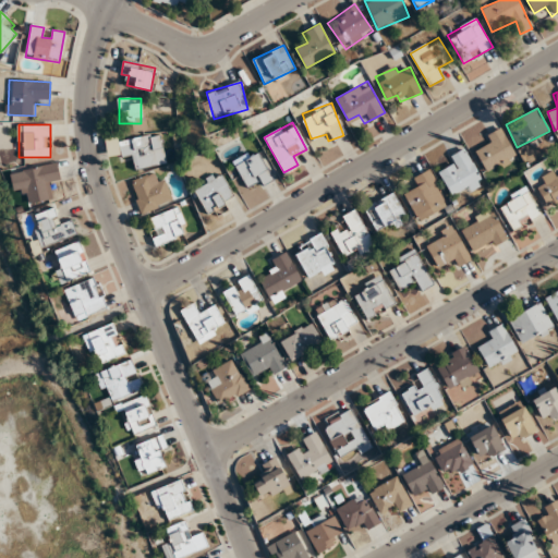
[(486,148),(476,153),(487,173),(517,158),(501,128),(481,138),(486,148)]
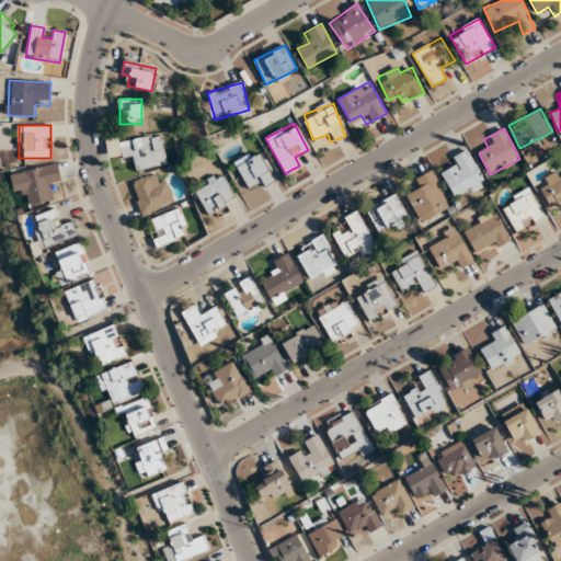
[(167,164),(161,134),(119,141),(123,161),(134,159),(136,170),(167,164)]
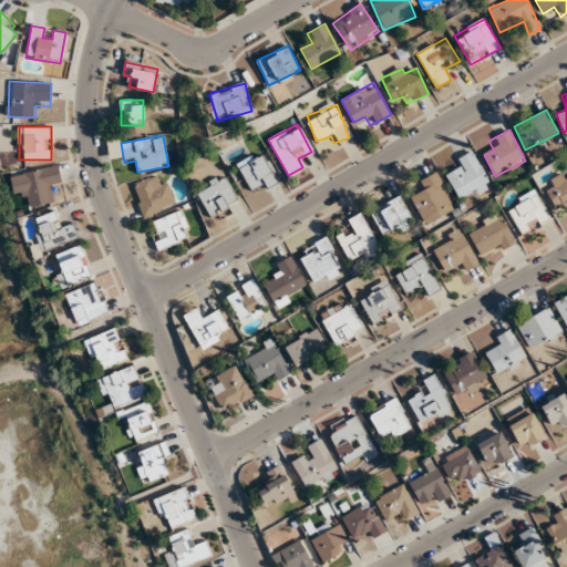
[(452,163),(456,171),(446,177),(462,203),(492,185),(471,152),(452,163)]
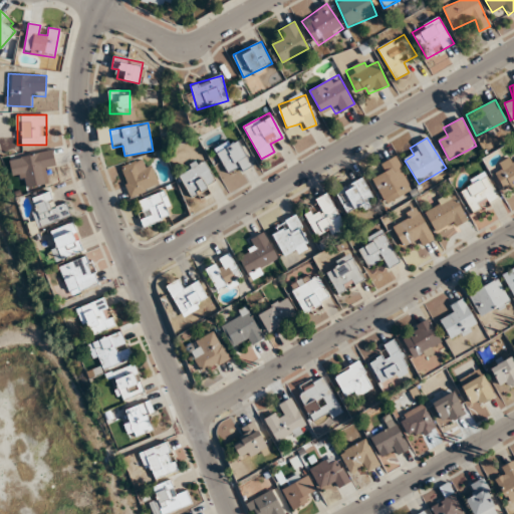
[(252,165),(238,141),(216,153),(227,171),(236,166),(239,173),(252,165)]
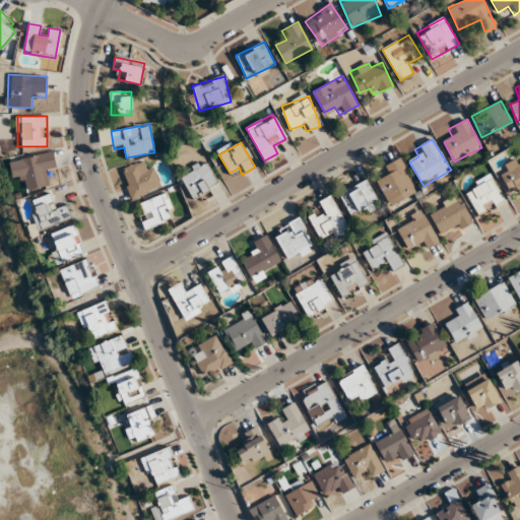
[(25,189),(49,186),(47,172),(56,171),(53,152),(9,160),(12,181),(24,180),(25,189)]
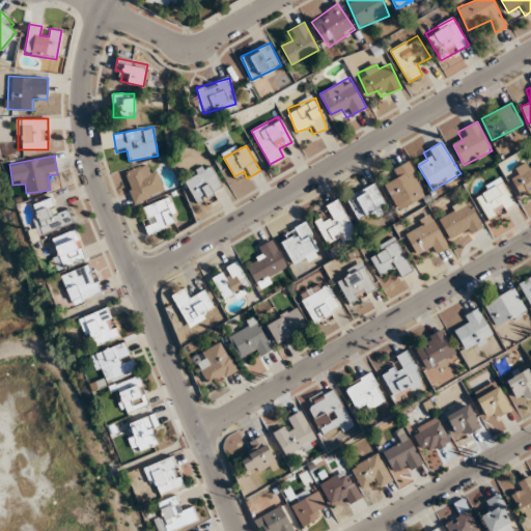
[(394,180),(385,186),(397,208),(426,194),(410,161),(389,171),(394,180)]
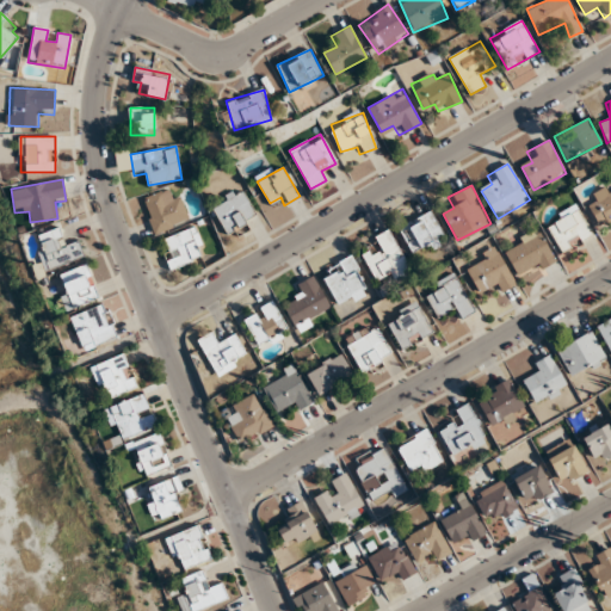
[(610,185),(586,199),(598,223),(610,217),(610,218),(610,185)]
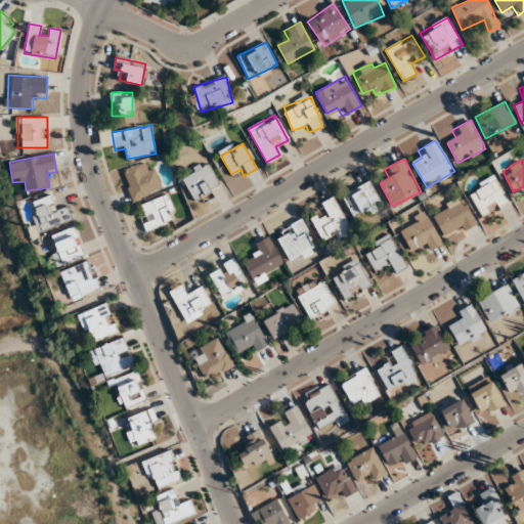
[(221,183),(204,162),(181,179),(198,201),(221,183)]
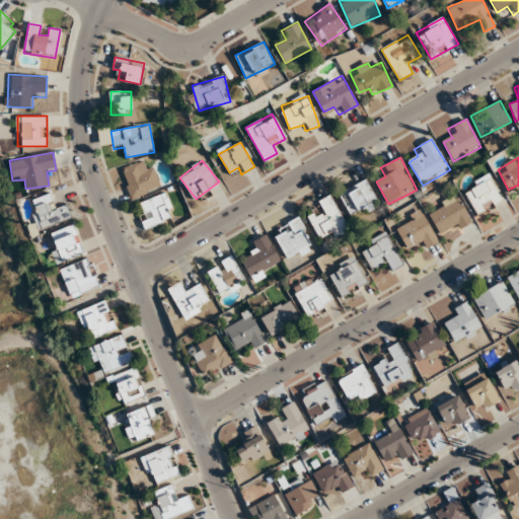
[(131,199),(161,188),(153,167),(144,170),(141,161),(120,169),(131,199)]
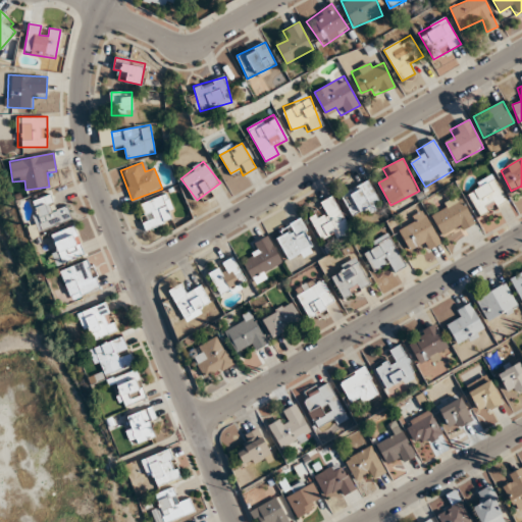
[(480,216),(507,201),(491,175),(466,191),(480,216)]
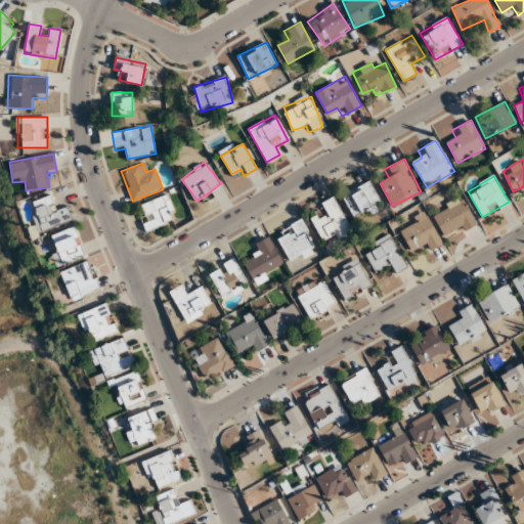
[(352,216),(381,204),(372,181),(342,193),(352,216)]
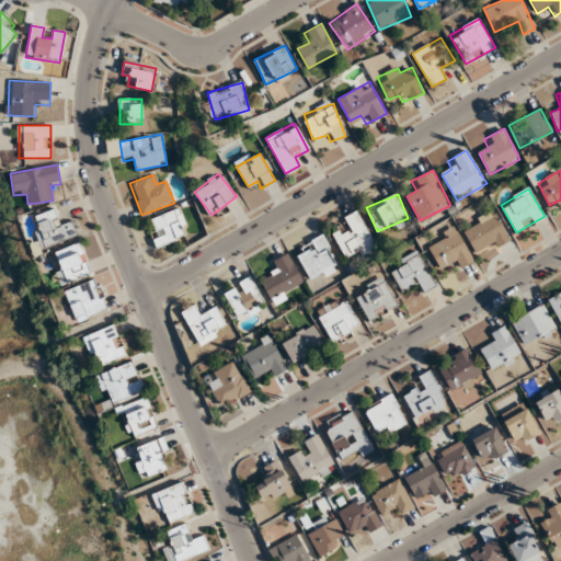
[(71,220),(60,225),(55,209),(31,218),(42,249),(77,236),(71,220)]
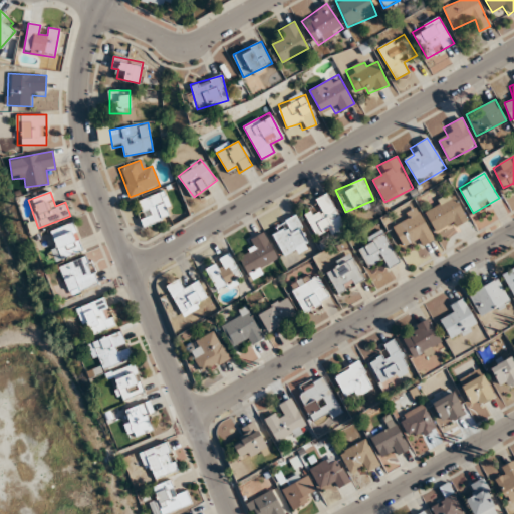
[(172,218),(166,193),(136,200),(141,225),(172,218)]
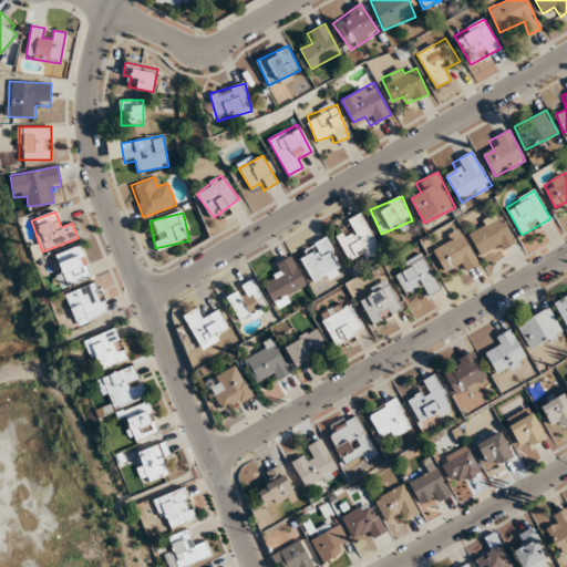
[(362,260),(381,249),(360,213),(348,220),(352,229),(337,238),(350,260),(359,255),(362,260)]
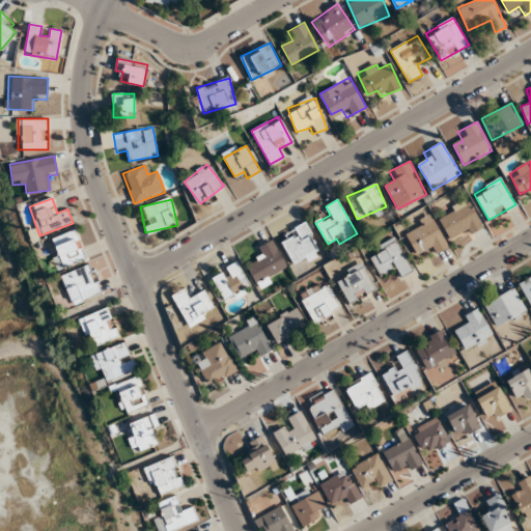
[(449,241),(481,228),(470,200),(438,213),(449,241)]
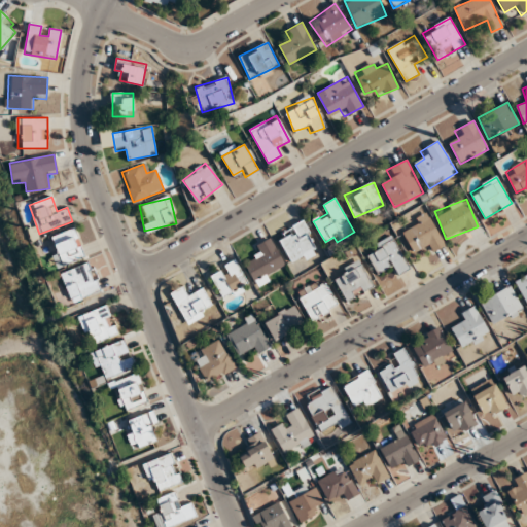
[(413,251),(427,244),(431,251),(445,244),(429,216),(402,232),(413,251)]
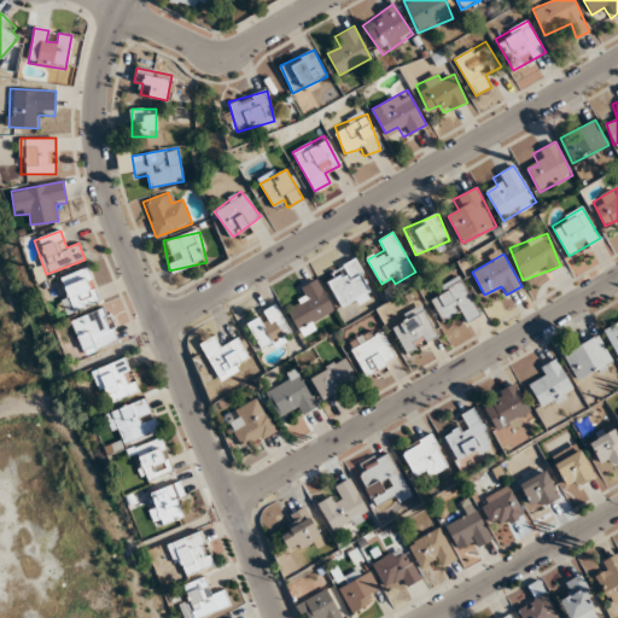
[(342,312),(373,297),(356,262),(325,277),(342,312)]
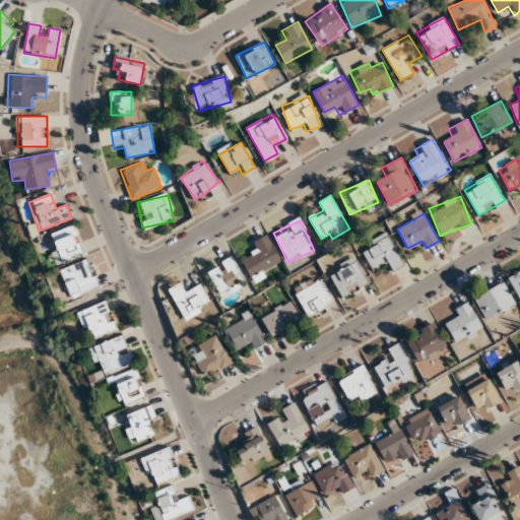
[(58,263),(84,254),(75,225),(49,235),(58,263)]
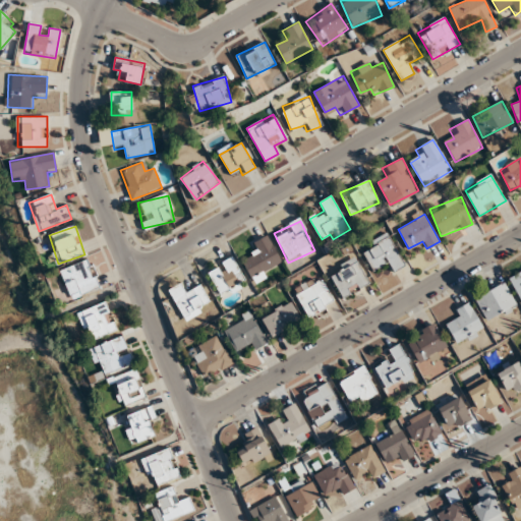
[(365,250),(370,270),(392,265),(393,269),(401,267),(393,234),(368,240),(370,249),(365,250)]
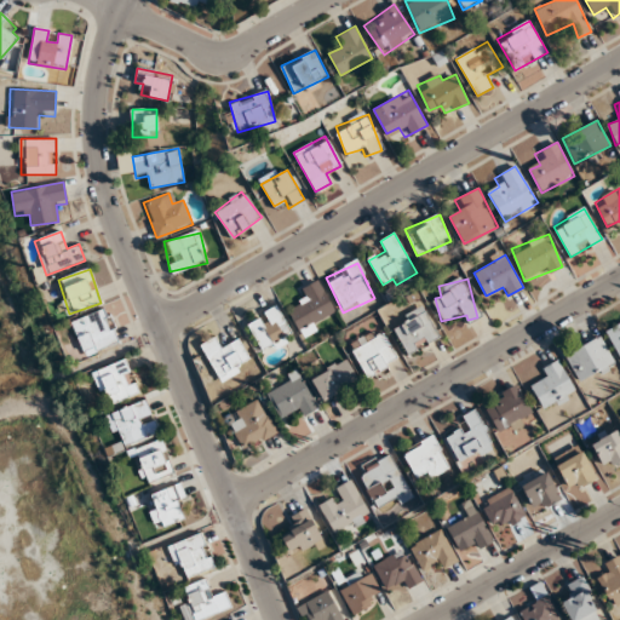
[(288,311),(302,336),(338,316),(319,281),(294,293),(300,304),(288,311)]
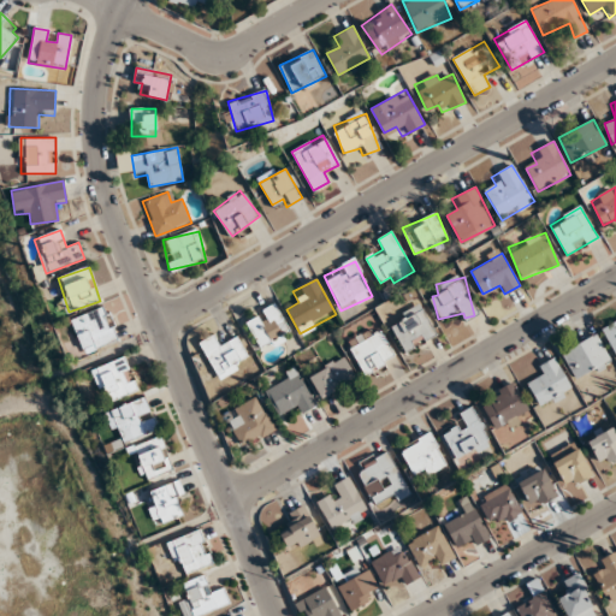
[(247,318),(260,350),(291,337),(278,304),(247,318)]
